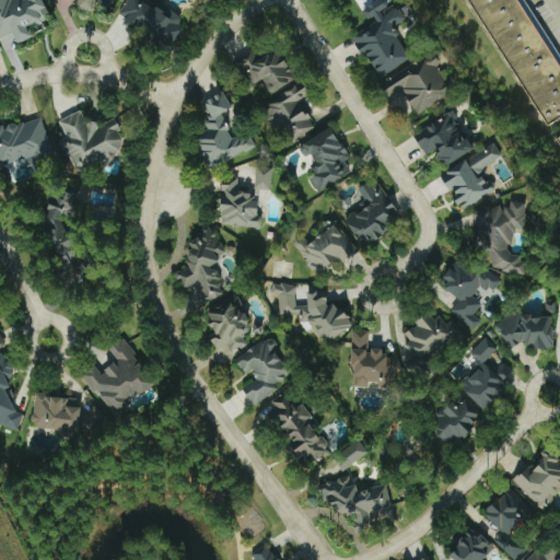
[(0,0),(0,37),(12,33),(16,44),(32,36),(27,26),(49,16),(42,0),(0,0)]
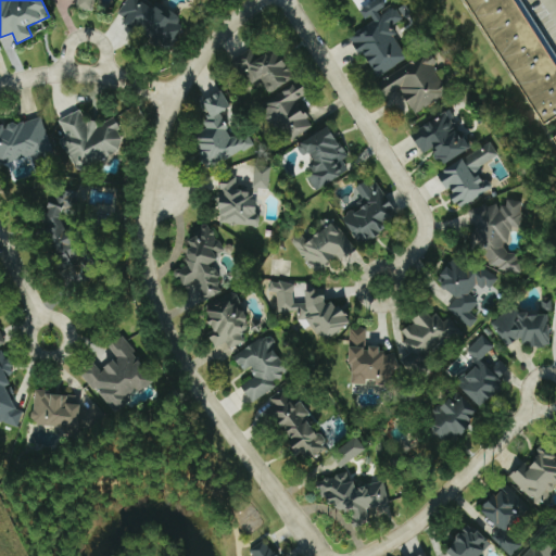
[(76,0),(76,8),(89,9),(89,0),(76,0)]
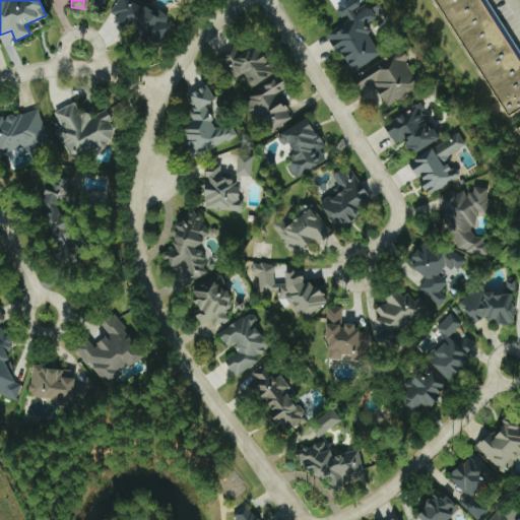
[(117,0),(109,13),(155,44),(170,22),(136,0),(117,0)]
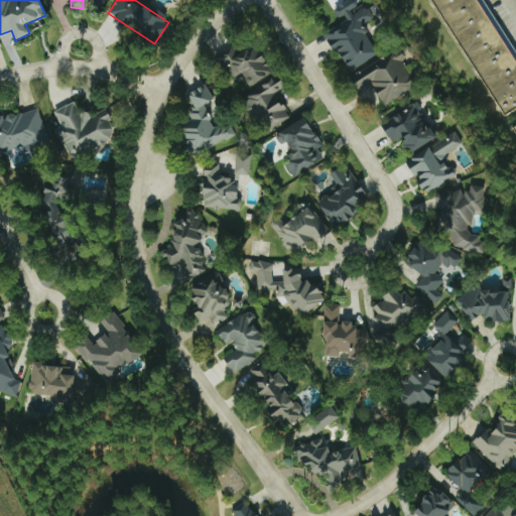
[(378,53),(361,24),(379,12),(373,2),(359,10),(353,0),(347,0),(335,8),(343,21),(323,33),(334,50),(336,49),(350,71),(378,53)]
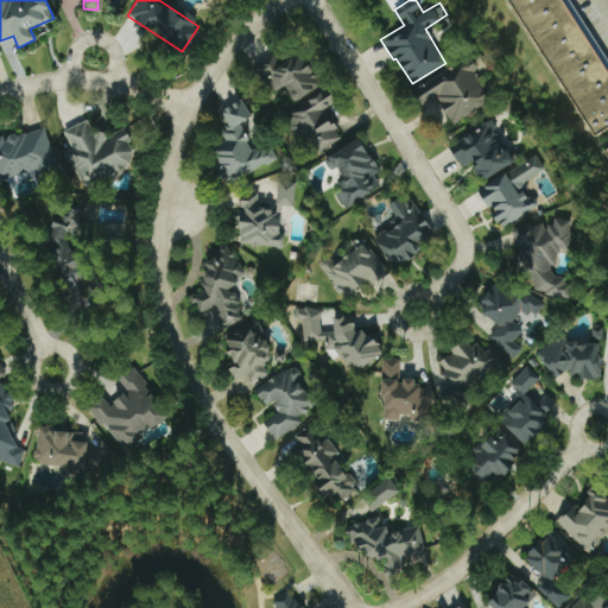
[(508,0),(607,158),(607,63),(568,0),(508,0)]
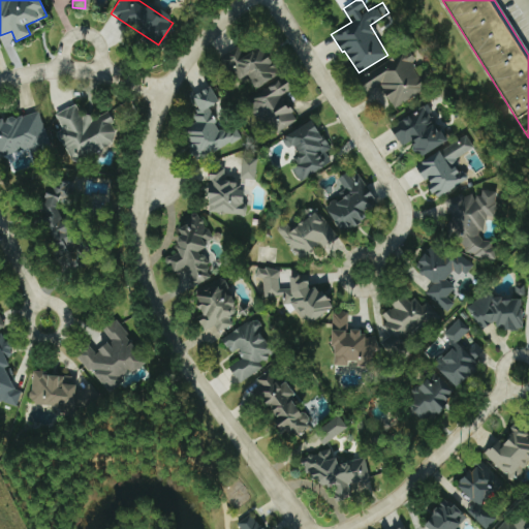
[(255,89),(280,74),(262,44),(243,57),(239,50),(224,58),(238,81),(246,75),(255,89)]
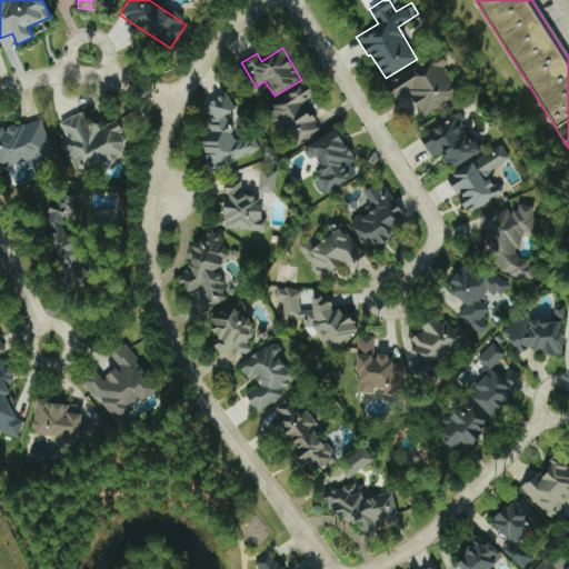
[(423,117),(460,92),(433,53),(385,87),(393,99),(407,90),(423,117)]
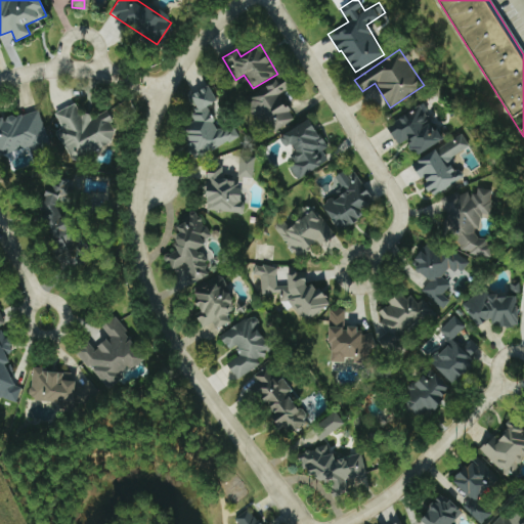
[(247,95),(266,133),(293,120),(280,94),(290,89),(284,77),(247,95)]
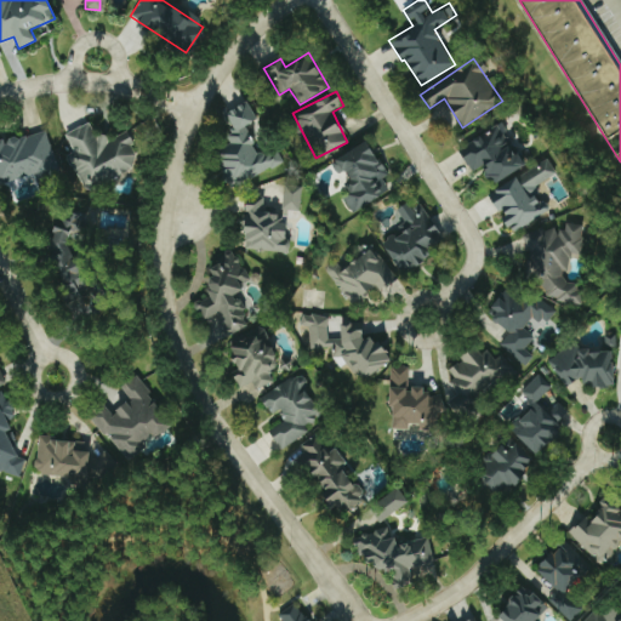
[(221,114),(238,147),(221,155),(234,184),(281,163),(274,147),(258,154),(244,125),(256,119),(248,101),(221,114)]
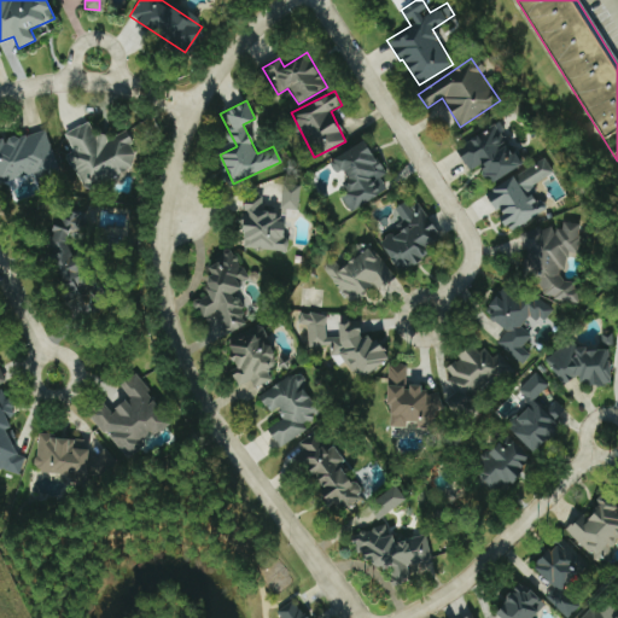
[(60,134),(86,191),(140,165),(123,128),(97,140),(88,122),(60,134)]
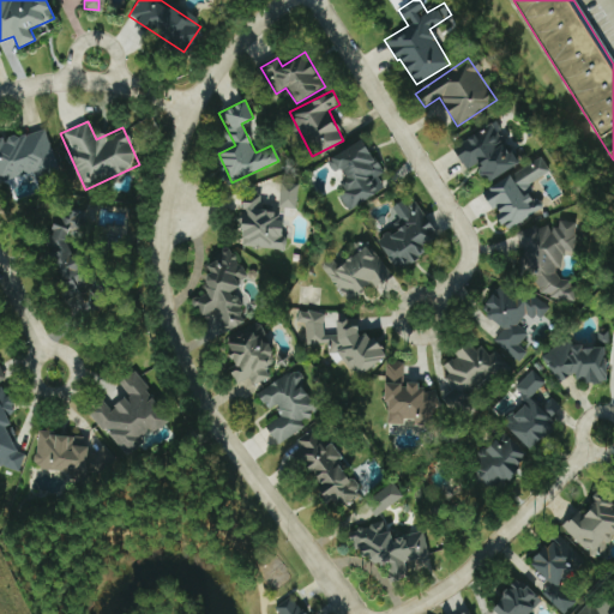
[(519,163),(493,122),(452,148),(467,170),(476,164),(488,184),(519,163)]
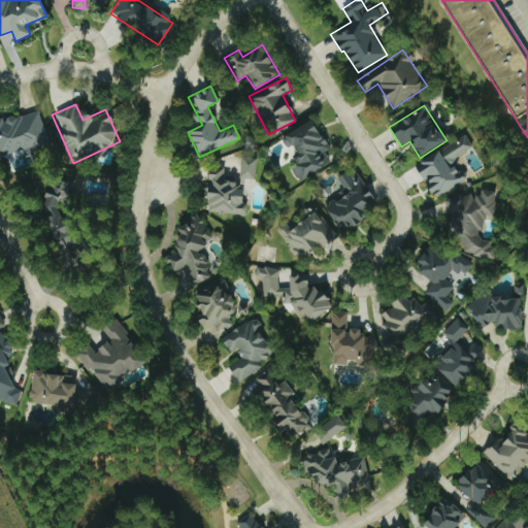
[(0,119),(0,155),(28,147),(30,156),(50,150),(38,110),(2,121),(2,119),(0,119)]
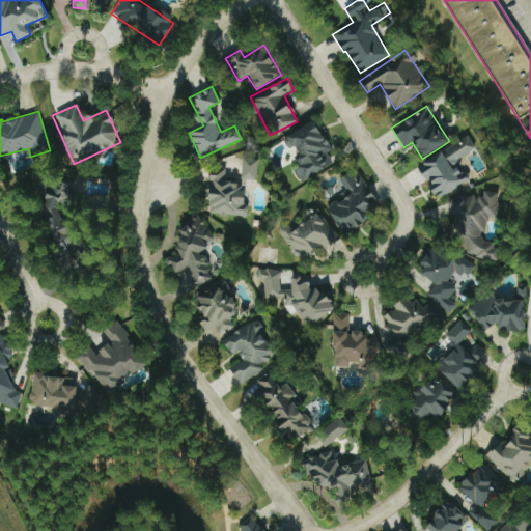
[(281,137),(286,148),(296,144),(302,158),(298,159),(301,166),(295,169),(299,179),(332,166),(326,152),(329,150),(317,121),(281,137)]
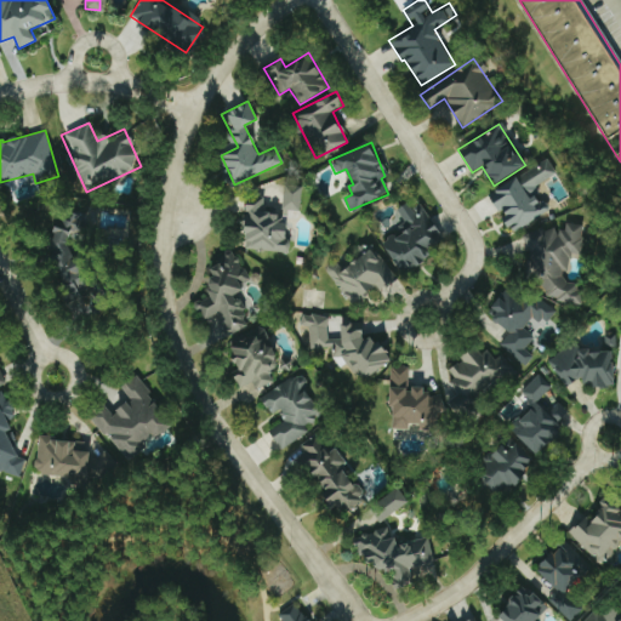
[(489,192),(512,232),(547,212),(533,187),(556,175),(546,159),(489,192)]
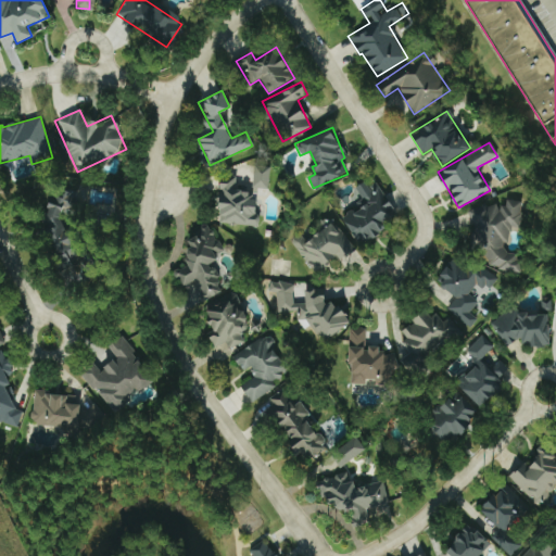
[(269,189),(269,167),(254,167),(253,188),(269,189)]
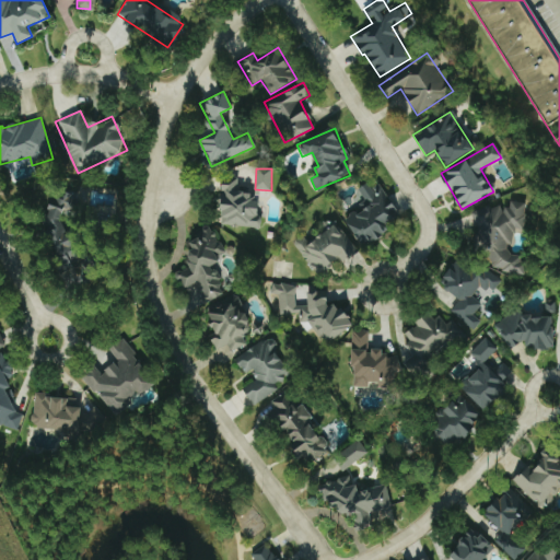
[(259,226),(260,200),(253,200),(253,193),(236,191),(237,179),(222,178),(220,225),(259,226)]
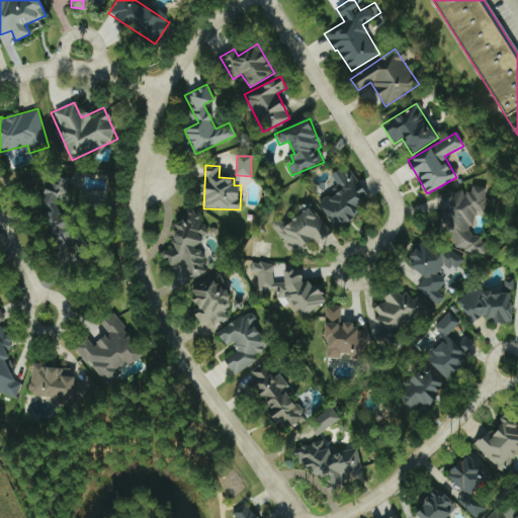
[(332,227),(362,214),(358,204),(366,201),(353,170),(342,174),(340,170),(329,174),(337,193),(321,200),(332,227)]
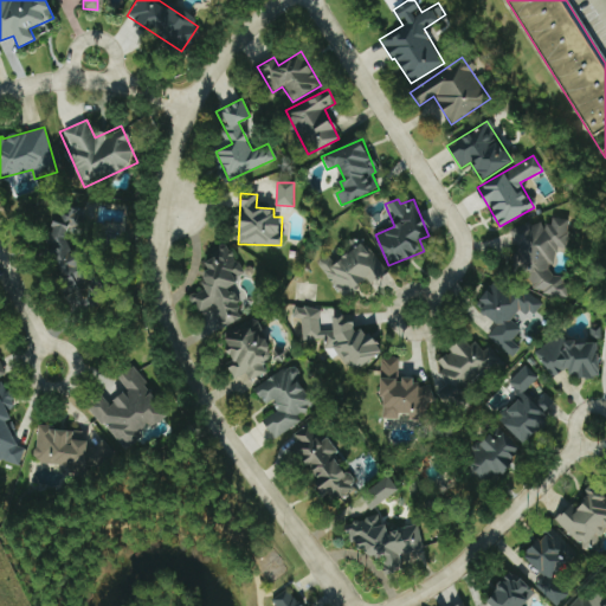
[(511,264),(520,289),(568,294),(568,290),(562,277),(552,276),(549,266),(554,264),(556,247),(566,249),(568,219),(549,217),(542,225),(527,223),(509,230),(514,243),(511,264)]
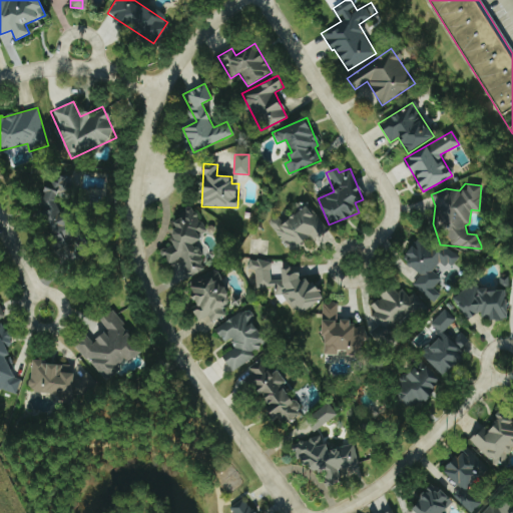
[(290,253),(310,239),(311,240),(326,230),(308,205),(283,222),(278,215),(268,221),(290,253)]
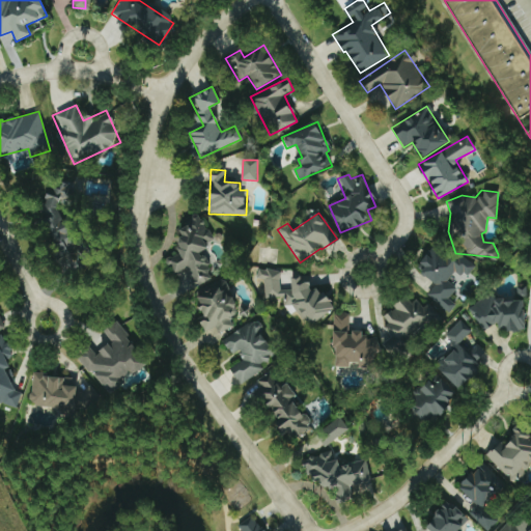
[(212,280),(200,248),(211,245),(201,217),(177,225),(182,238),(174,240),(179,253),(166,258),(172,274),(188,269),(194,286),(212,280)]
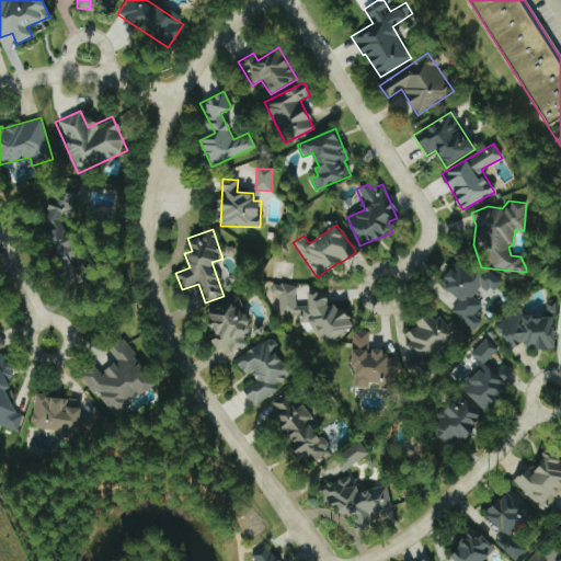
[(501,279),(476,264),(473,268),(458,259),(441,287),(459,298),(449,315),(474,330),(481,321),(473,316),(481,304),(472,297),(478,287),(491,295),(501,279)]
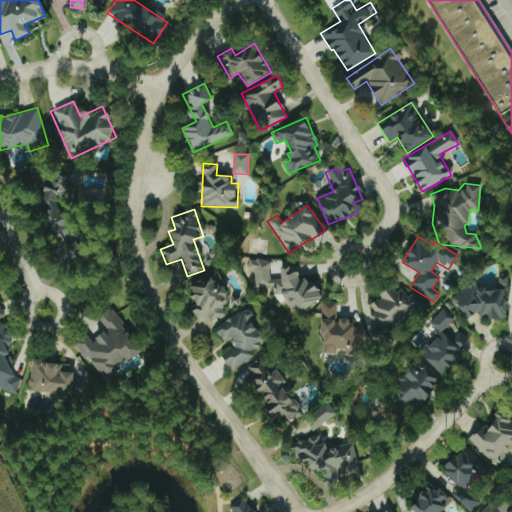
[(323,298),(313,280),(299,280),(299,272),(296,267),(284,267),(281,268),(281,279),(269,279),(270,260),(247,259),(247,269),(254,270),(254,290),(260,286),(268,286),(279,303),(286,299),(294,311),(300,311),(323,298)]
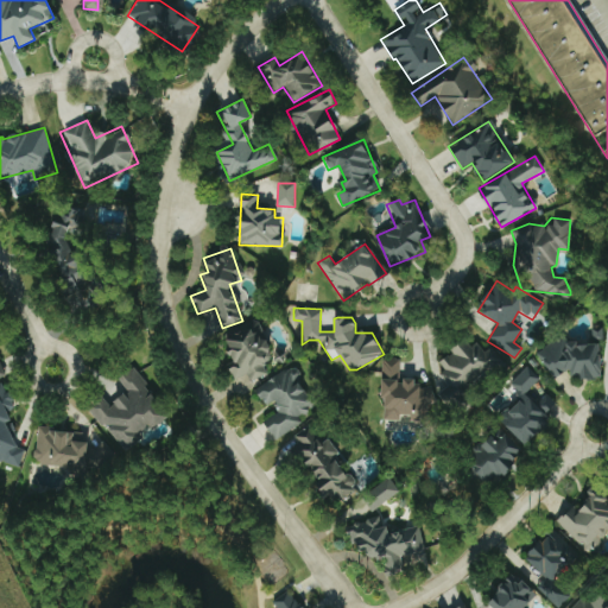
[(222,339),(236,379),(247,374),(249,381),(266,375),(261,363),(271,360),(259,325),(222,339)]
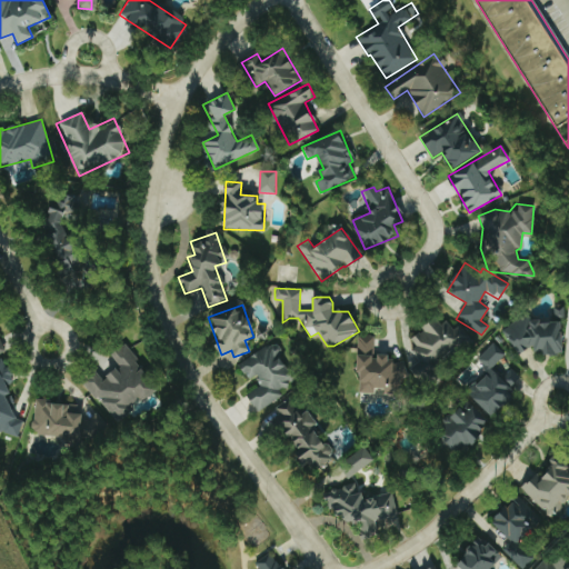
[(500,331),(517,353),(521,352),(531,346),(536,351),(542,350),(546,356),(566,352),(559,308),(552,309),(553,317),(538,319),(535,315),(521,317),(500,331)]
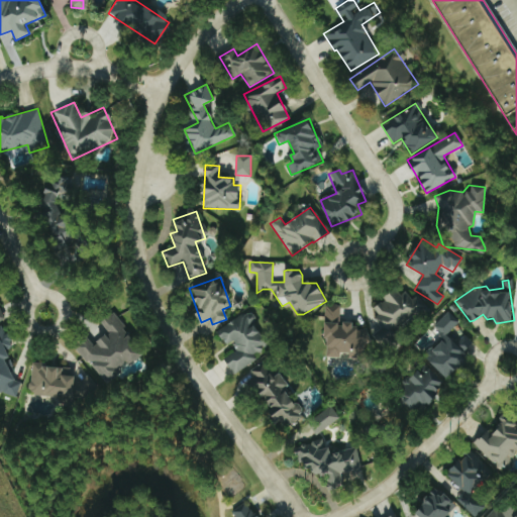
[(428,313),(418,295),(410,299),(403,288),(384,299),(385,301),(373,308),(377,315),(367,321),(379,341),(428,313)]
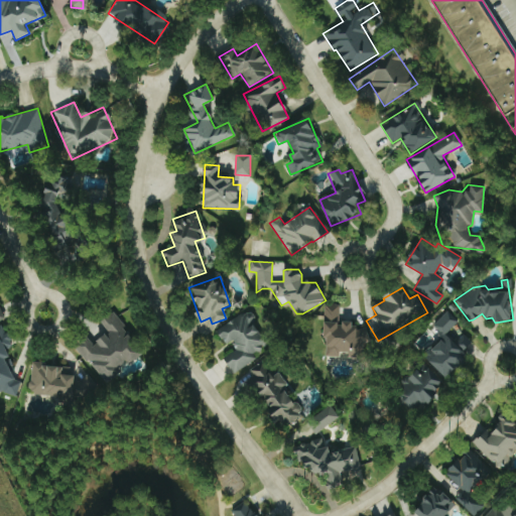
[(339,304),(325,304),(324,339),(326,339),(325,357),(339,357),(339,352),(348,352),(348,358),(363,358),(364,328),(352,328),(352,323),(339,323),(339,304)]
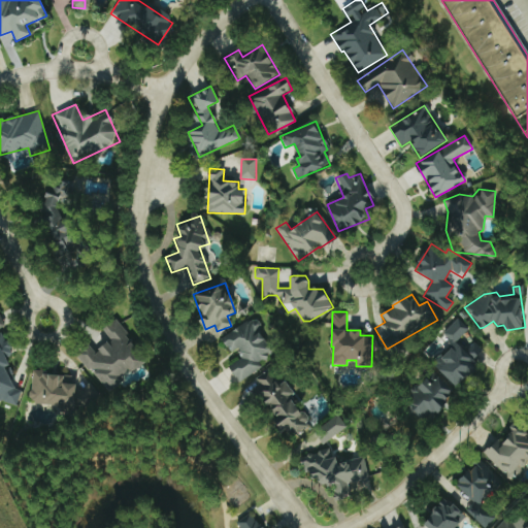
[(228,366),(237,381),(275,355),(252,318),(221,338),(230,353),(236,350),(241,358),(228,366)]
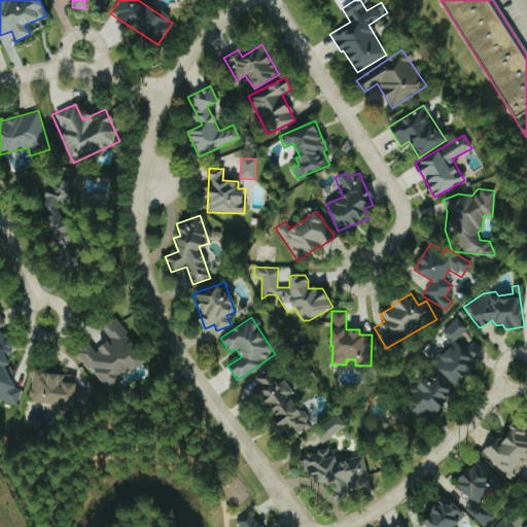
[(147,360),(114,318),(102,327),(110,339),(95,351),(90,345),(77,354),(107,391),(131,372),(132,373),(147,360)]
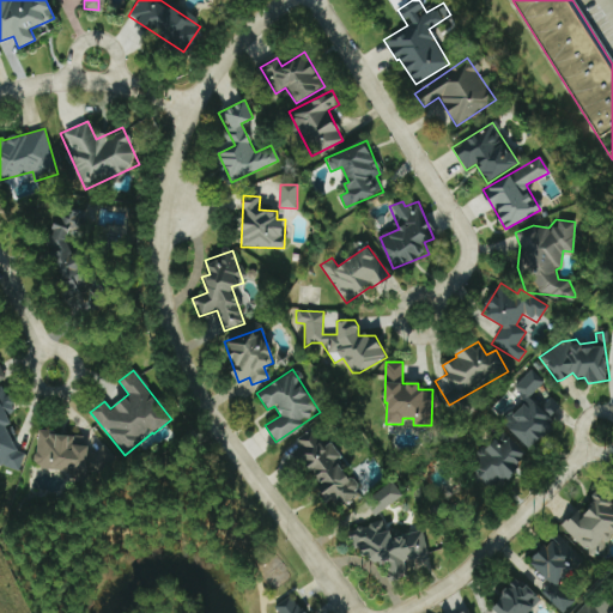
[(532,449),(556,423),(550,418),(560,405),(551,395),(541,406),(529,395),(542,381),(529,370),(514,388),(526,399),(504,424),(532,449)]
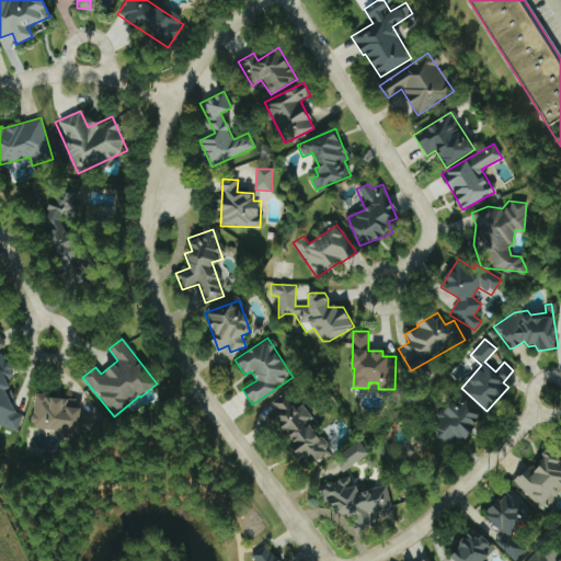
[(0,426),(18,420),(16,415),(16,414),(3,380),(14,376),(8,361),(4,362),(1,354),(0,354),(0,426)]
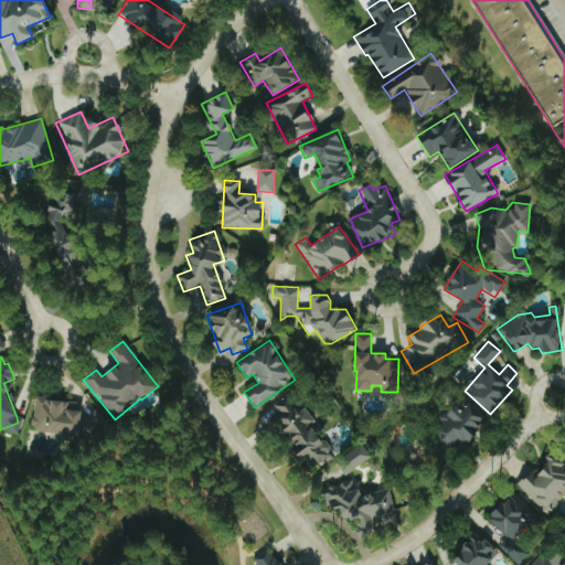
[(333,454),(290,393),(267,408),(310,470),(333,454)]
